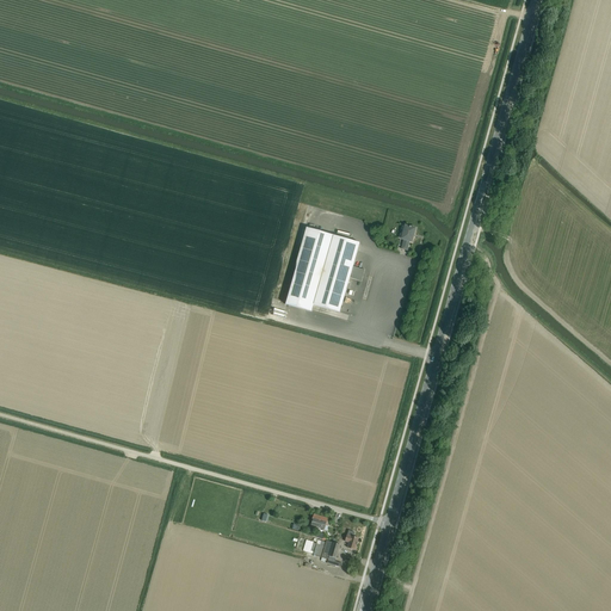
[(409,227),(405,226),(401,239),(405,240),(403,241),(401,250),(402,250),(402,248),(407,250),(406,251),(407,251),(409,241),(412,242),(415,228),(411,227),(409,227)]
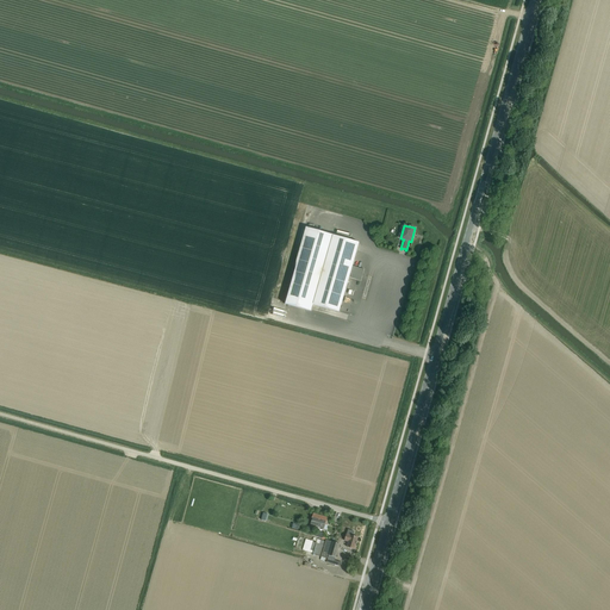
[(361,281),(363,269),(352,266),(359,243),(306,228),(284,304),(311,311),(312,304),(338,312),(349,278),(361,281)]
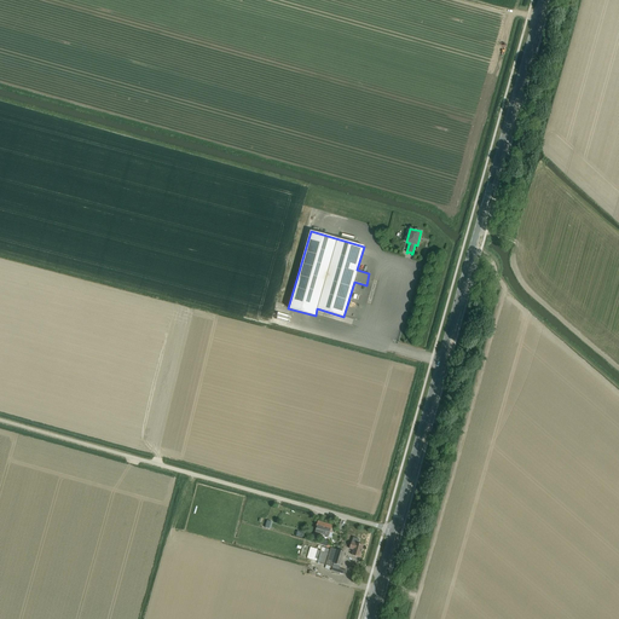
[(314,532),(328,536),(328,537),(331,538),(333,533),(330,532),(331,525),(318,521),(314,532)]
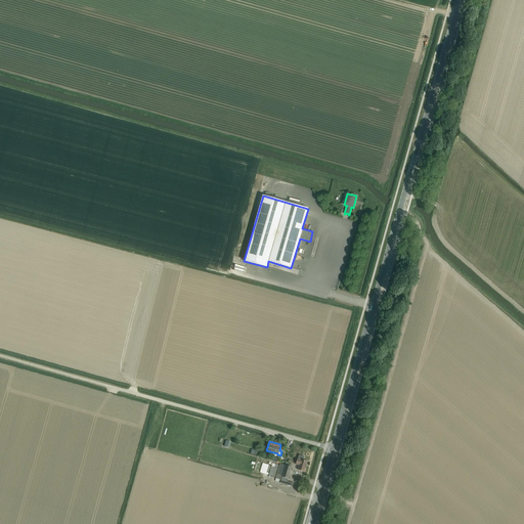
[(304,472),(307,462),(298,459),(296,465),(299,466),(298,470),(304,472)]
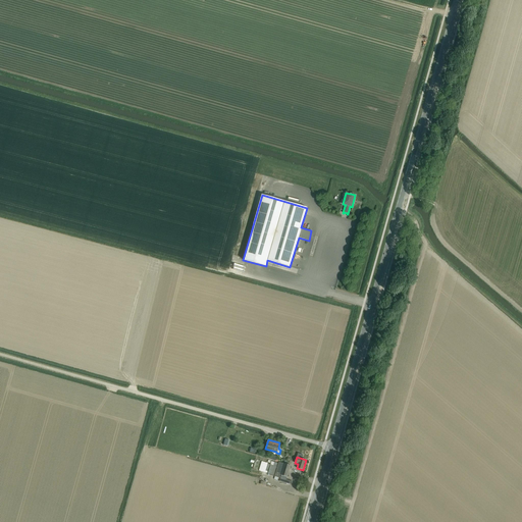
[(273,476),(277,463),(271,462),(270,465),(267,464),(265,470),(268,471),(267,474),(273,476)]
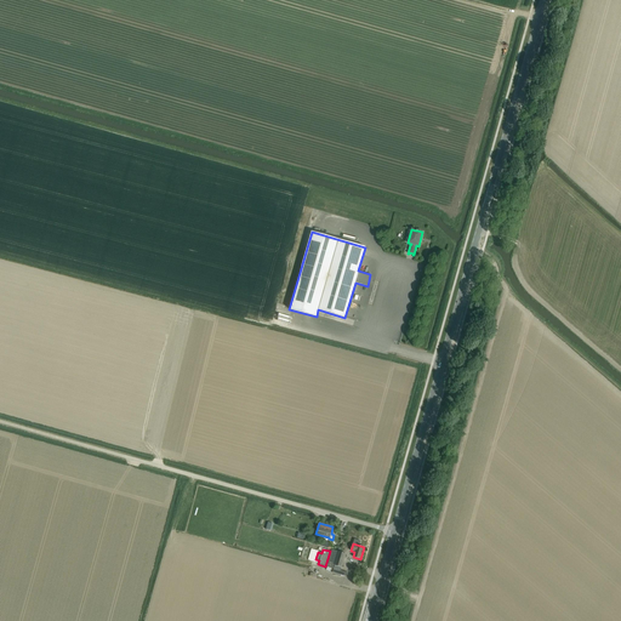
[(334,569),(335,565),(339,552),(331,550),(326,567),(334,569)]
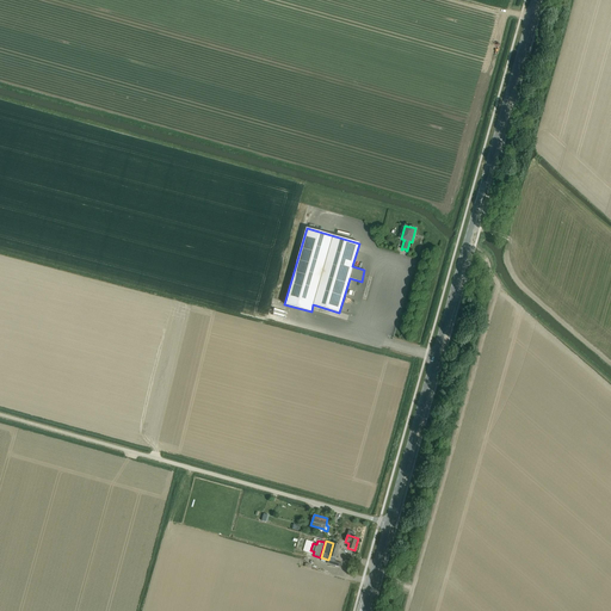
[(340,567),(341,563),(335,561),(340,544),(333,543),(329,556),(328,560),(327,562),(340,567)]
